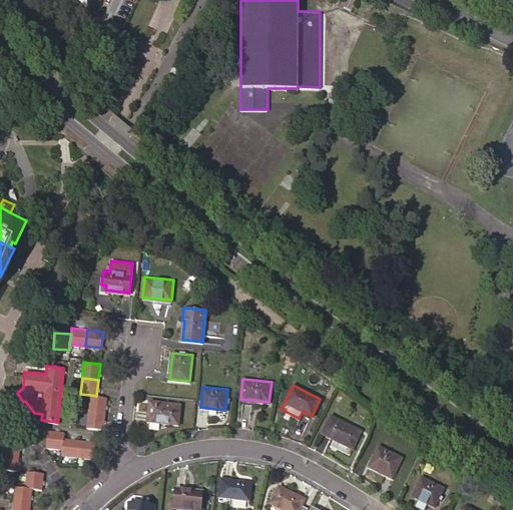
[(96,396),(90,395),(88,411),(104,413),(106,397),(96,396)]
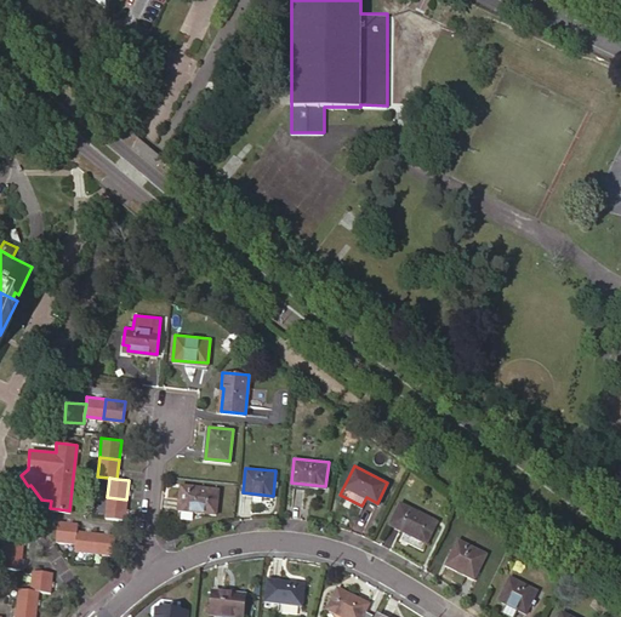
[(216,513),(218,489),(181,485),(177,509),(216,513)]
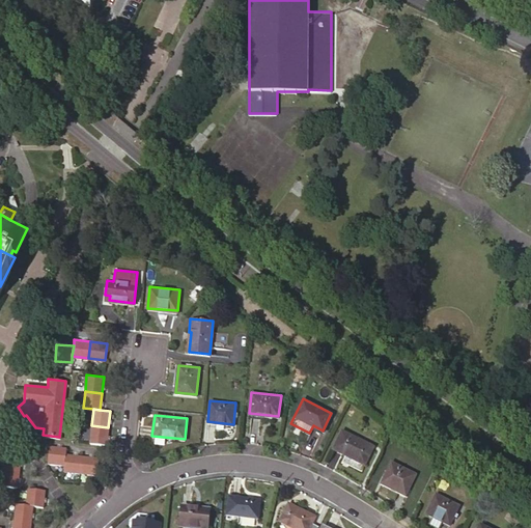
[(108,427),(91,425),(90,441),(106,443),(108,427)]
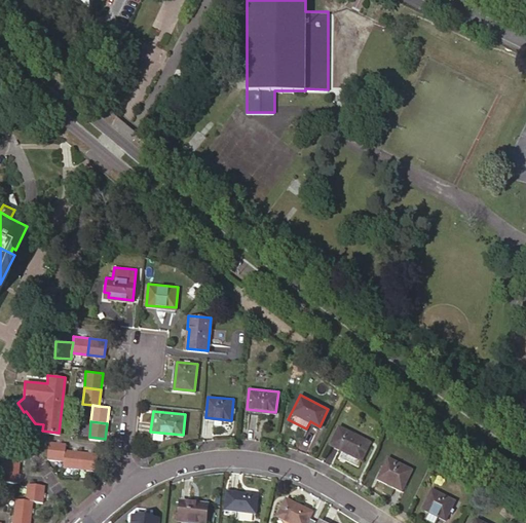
[(361,458),(370,441),(338,425),(330,443),(361,458)]
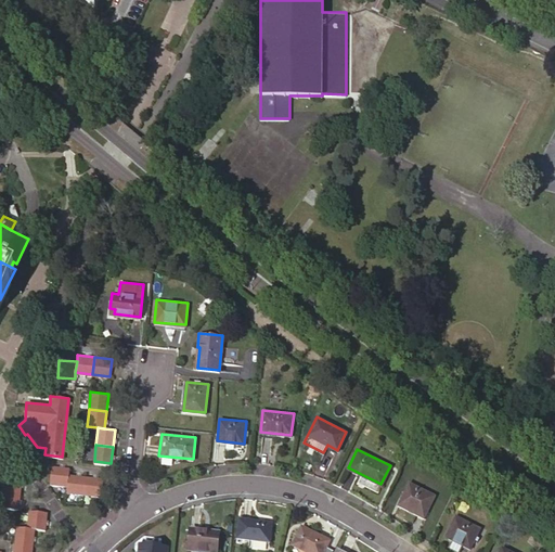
[(69,467),(52,465),(50,483),(67,485),(68,474),(69,467)]
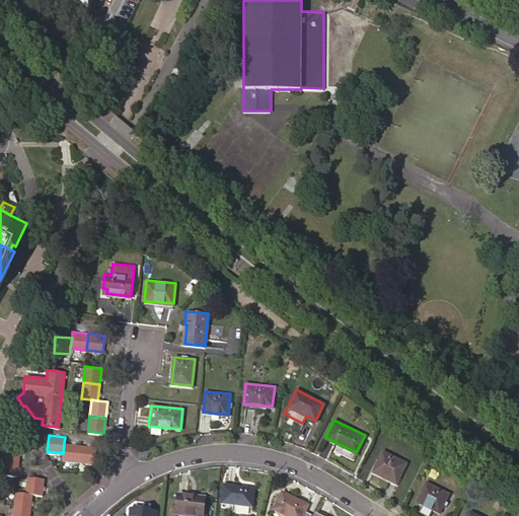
[(20,443),(4,441),(2,457),(18,458),(20,443)]
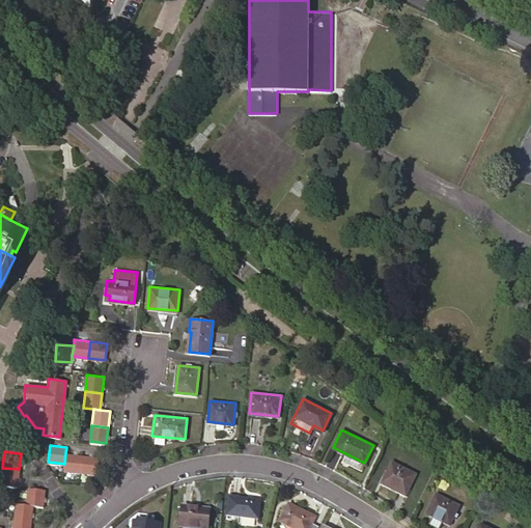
[(64,464),(63,470),(80,472),(82,455),(65,453),(64,464)]
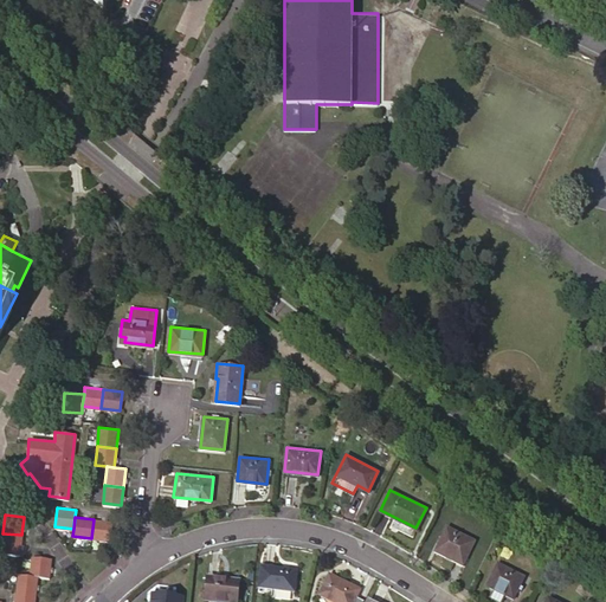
[(111,522),(94,519),(91,538),(110,539),(111,522)]
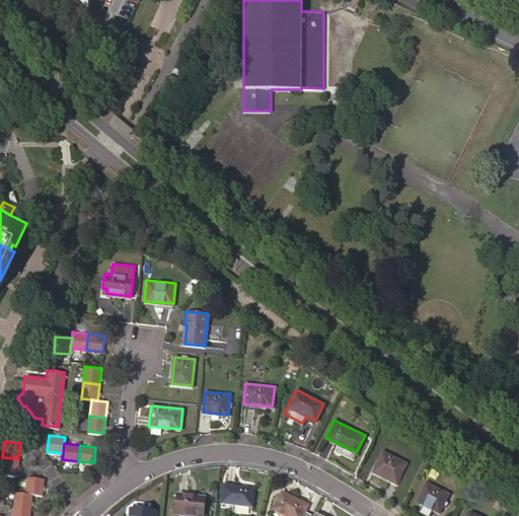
[(396,483),(406,461),(382,450),(372,471),(396,483)]
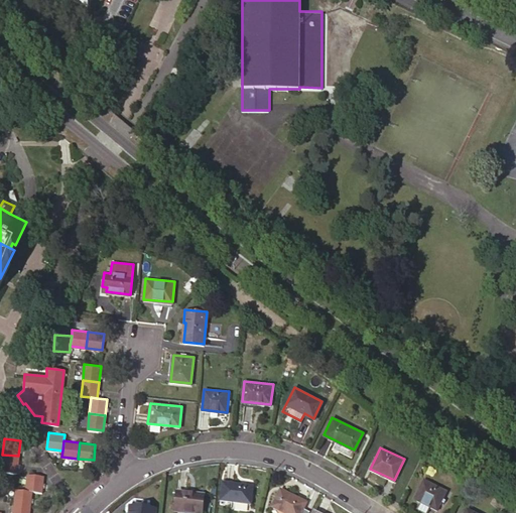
[(18,456),(2,455),(0,470),(16,472),(18,456)]
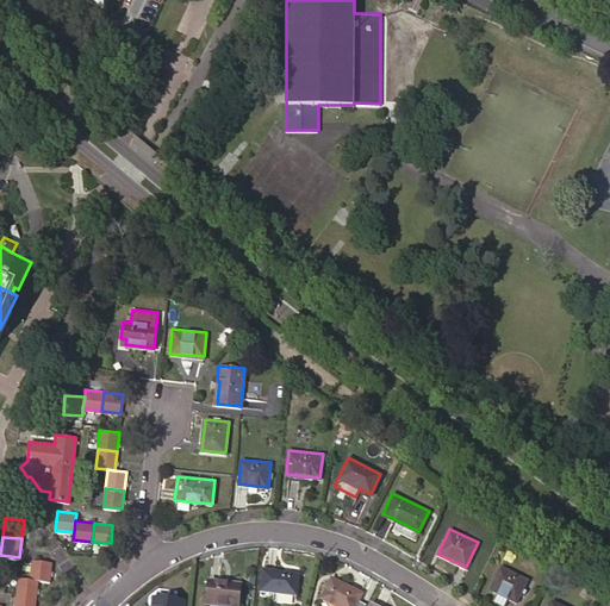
[(51,561),(32,558),(30,579),(37,579),(49,580),(51,561)]
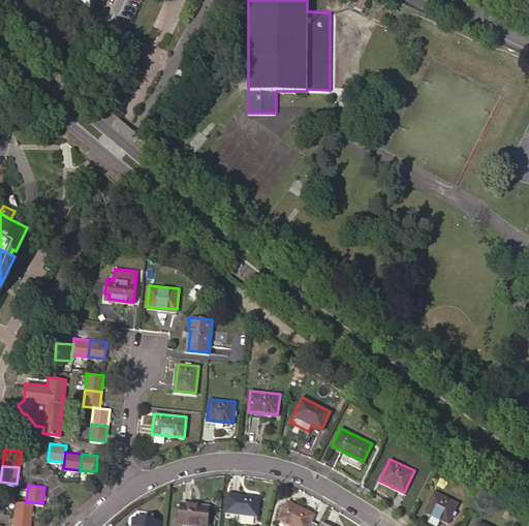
[(447,522),(458,502),(434,491),(425,509),(432,514),(428,521),(437,525),(440,518),(447,522)]
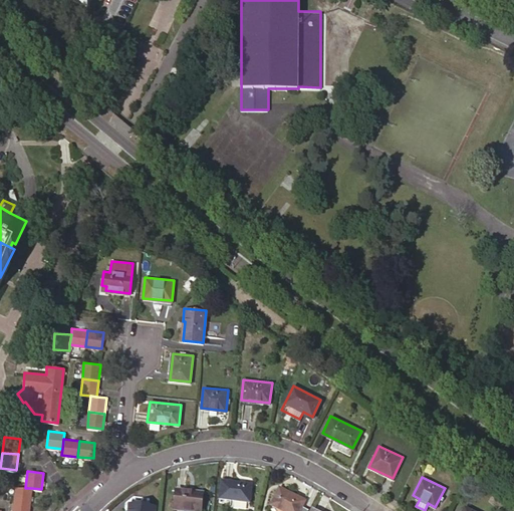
[(250,500),(252,482),(221,479),(219,497),(250,500)]
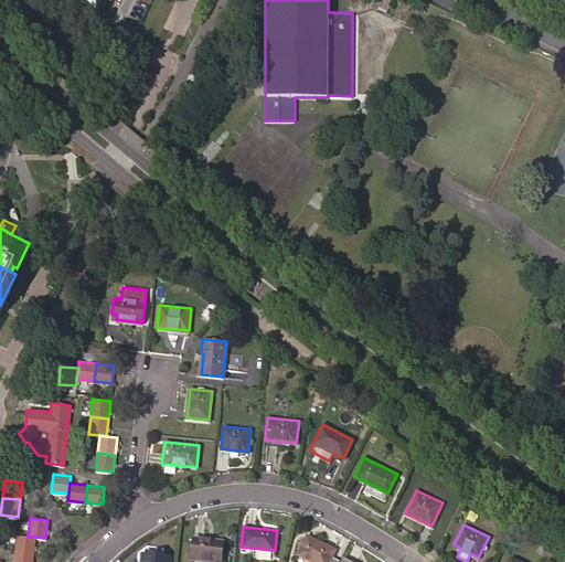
[(337,561),(339,559),(331,555),(334,549),(307,534),(298,553),(315,561),(337,561)]
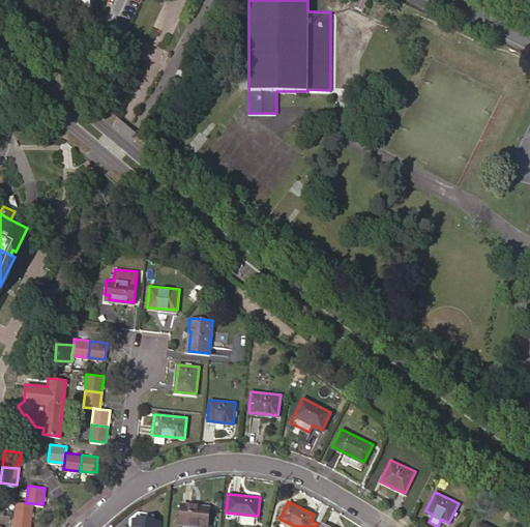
[(26,503),(16,502),(15,518),(30,520),(32,503),(26,503)]
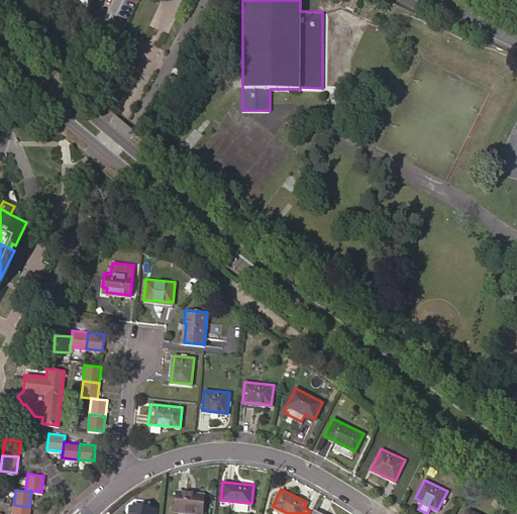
[(202,513),(204,494),(177,491),(175,510),(202,513)]
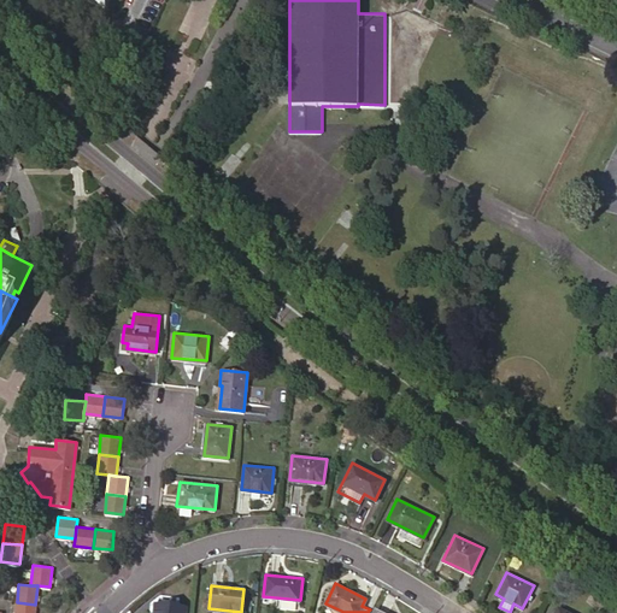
[(34,612),(35,605),(17,602),(15,612),(34,612)]
